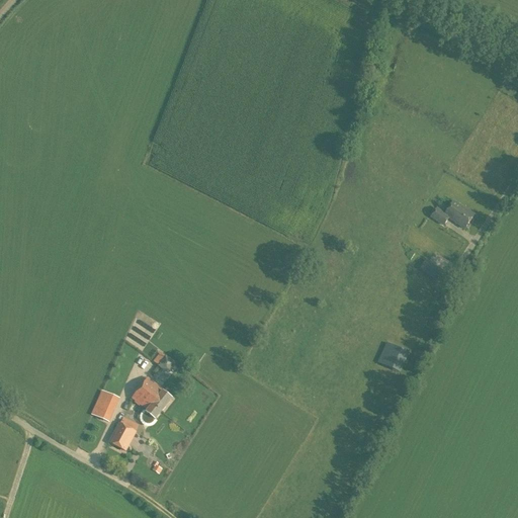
[(475,216),(454,201),(445,214),(438,208),(432,217),(445,226),(449,218),(465,229),(475,216)]
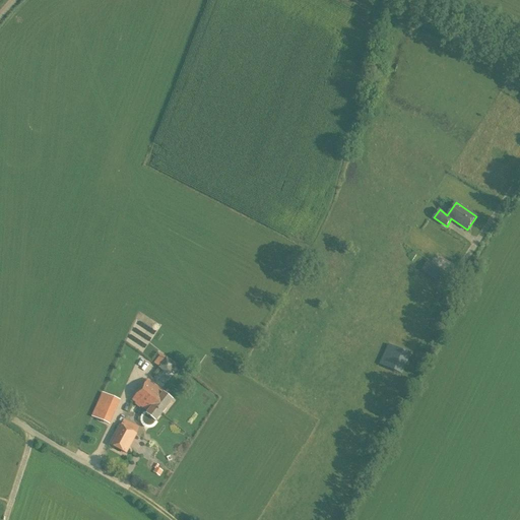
[(419,270),(436,280),(442,269),(426,260),(419,270)]
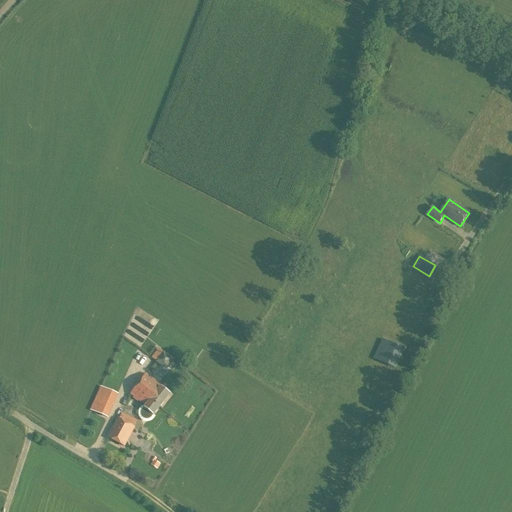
[(395,369),(404,350),(382,340),(373,359),(395,369)]
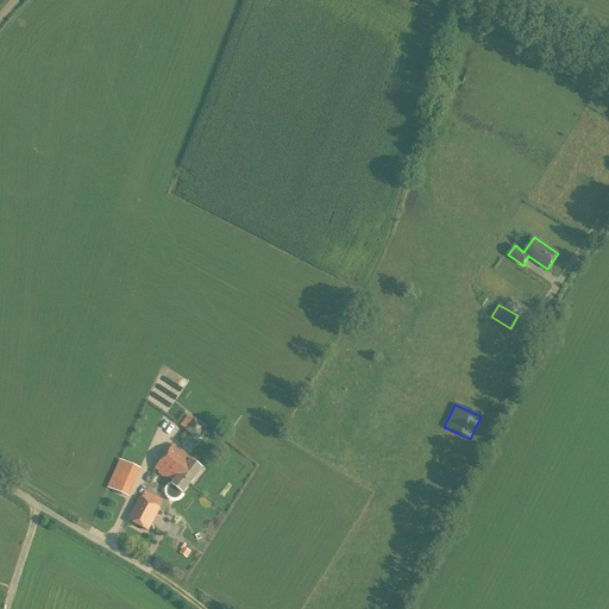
[(199,443),(209,432),(189,413),(179,424),(199,443)]
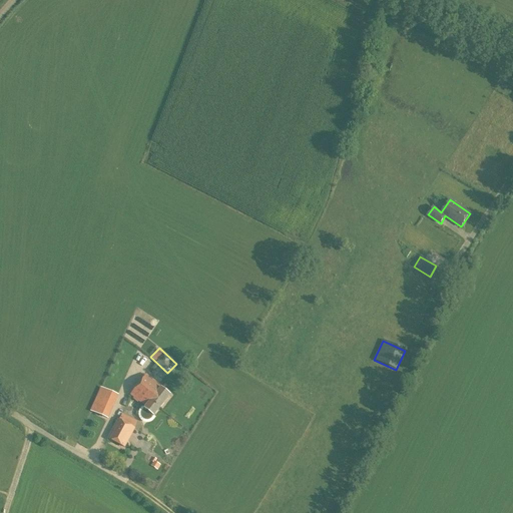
[(154,404),(159,408),(169,395),(145,375),(137,386),(142,391),(142,390),(152,398),(150,400),(154,403),(154,404)]
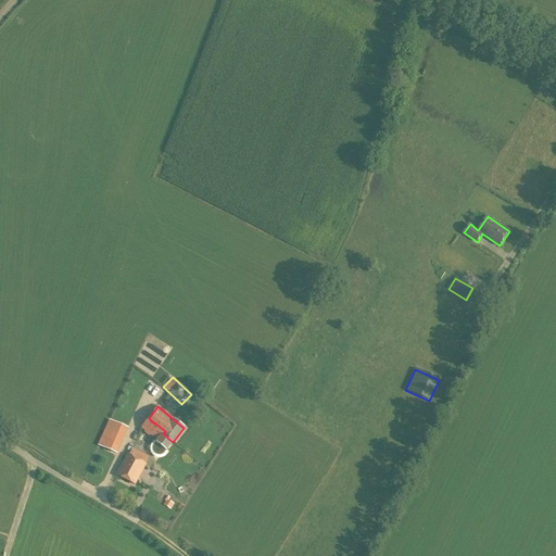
[(142,426),(159,440),(156,442),(153,446),(153,449),(152,451),(153,452),(154,454),(156,455),(158,456),(160,456),(162,455),(164,454),(165,453),(166,452),(165,451),(166,451),(173,442),(167,438),(167,437),(163,433),(165,431),(154,422),(154,424),(149,418),(142,426)]
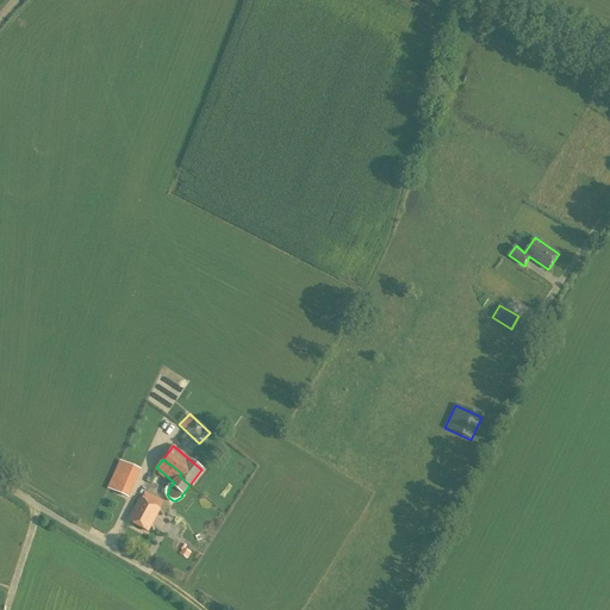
[(119,461),(107,489),(129,498),(141,470),(119,461)]
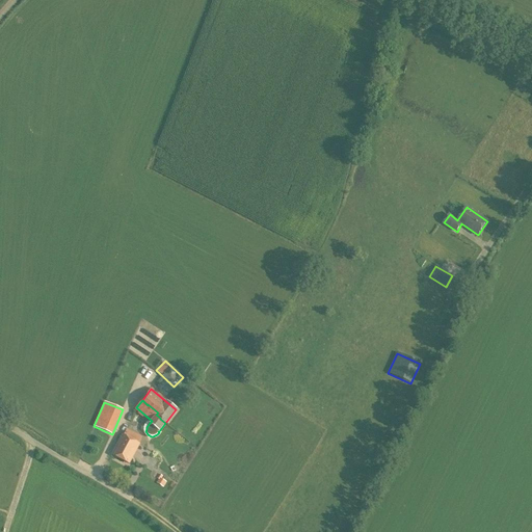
[(129,464),(139,444),(122,434),(111,455),(129,464)]
